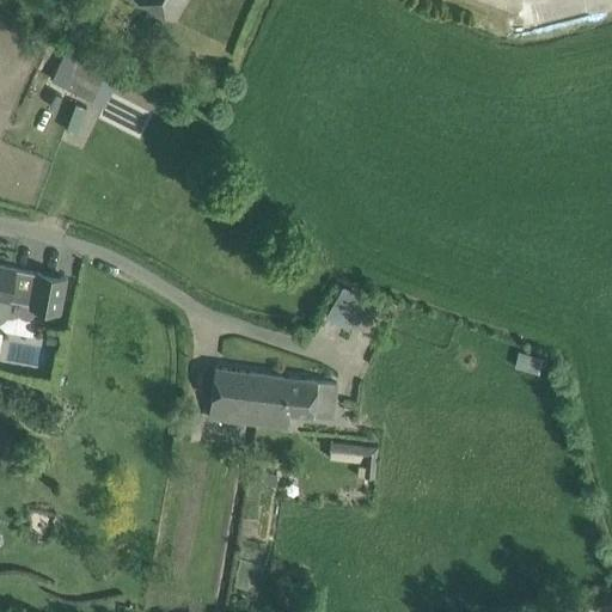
[(139,0),(150,6),(175,20),(185,0),(139,0)]
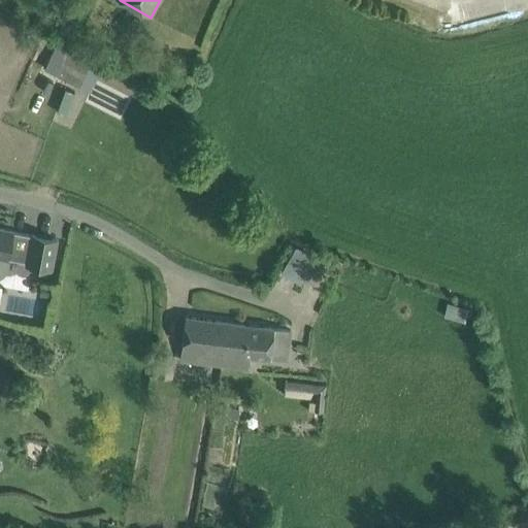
[(85,71),(61,59),(55,72),(78,85),(85,71)]
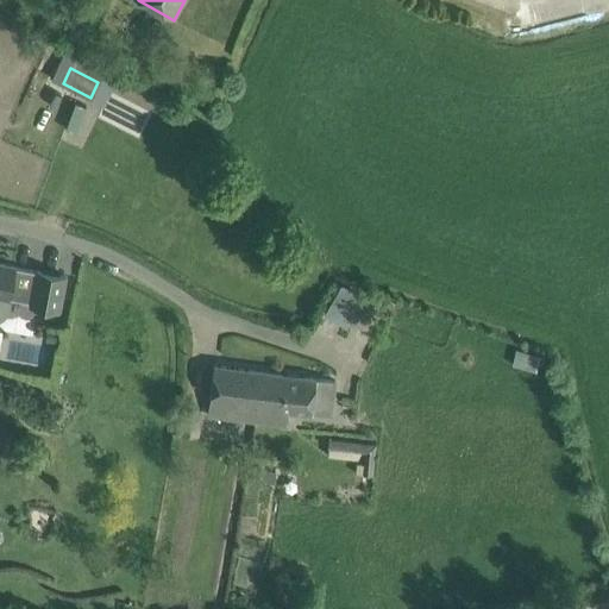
[(36,271),(20,268),(20,267),(0,262),(0,297),(10,300),(10,297),(29,301),(27,305),(58,311),(66,276),(36,270),(36,271)]
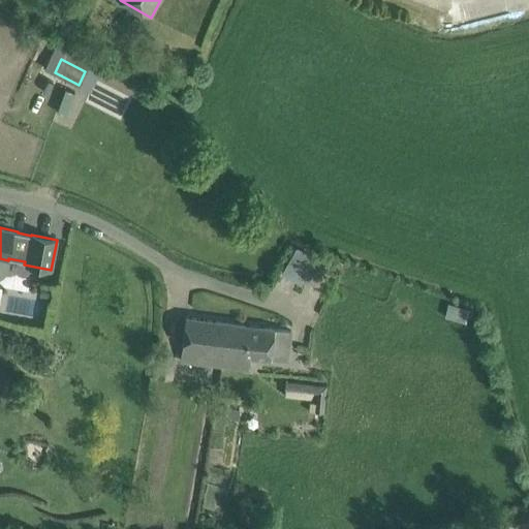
[(315,256),(297,247),(282,273),(299,282),(315,256)]
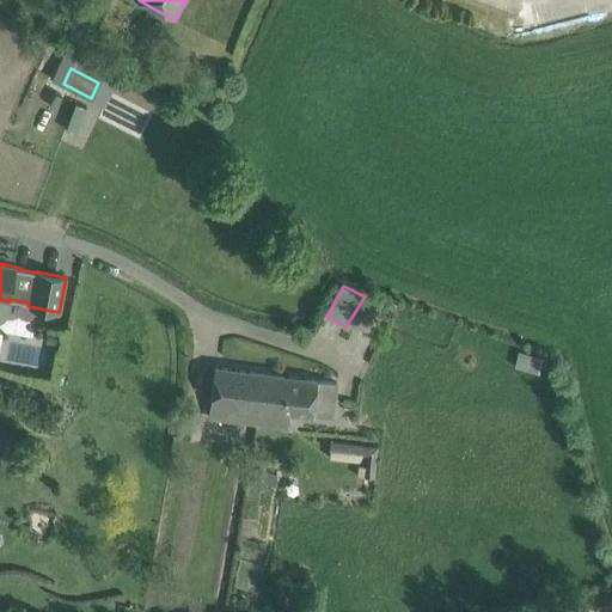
[(248,371),(215,366),(208,421),(244,426),(240,452),(249,453),(254,412),(243,410),(248,371)]
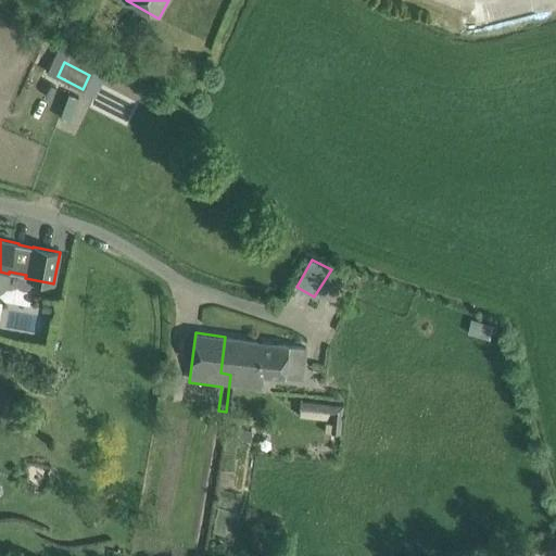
[(305,348),(225,337),(220,373),(230,375),(226,412),(229,413),(234,384),(260,389),(261,378),(301,383),(305,348)]
